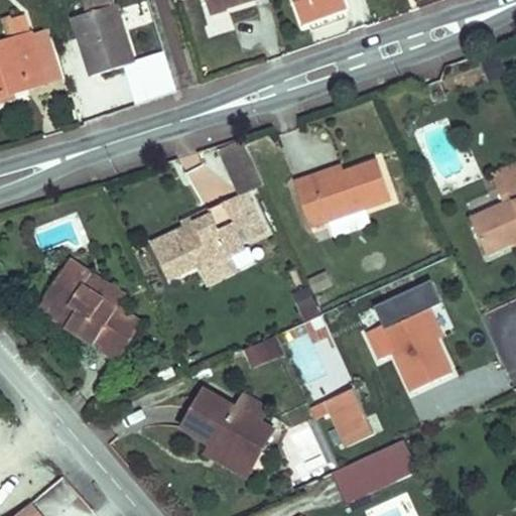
[(82,0),(87,14),(116,5),(114,0),(82,0)]
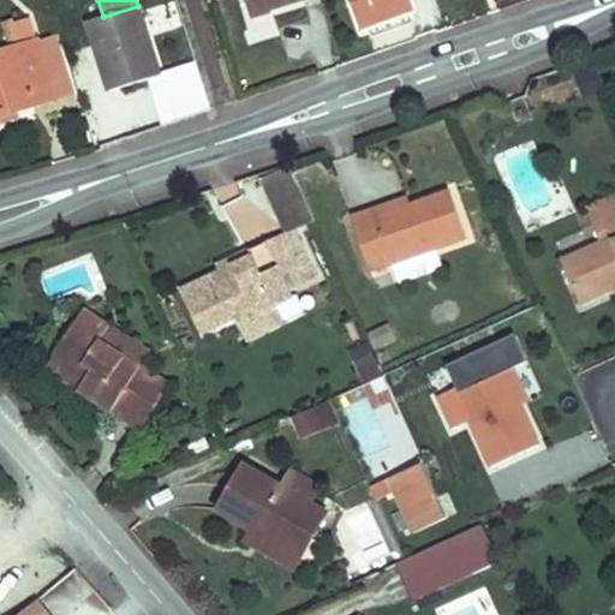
[(246,0),(251,16),(299,0),(246,0)]
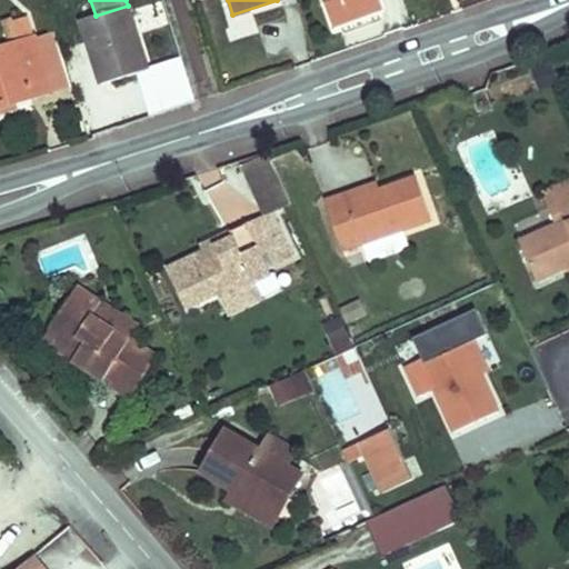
[(382,8),(379,0),(323,0),(333,26),(382,8)]
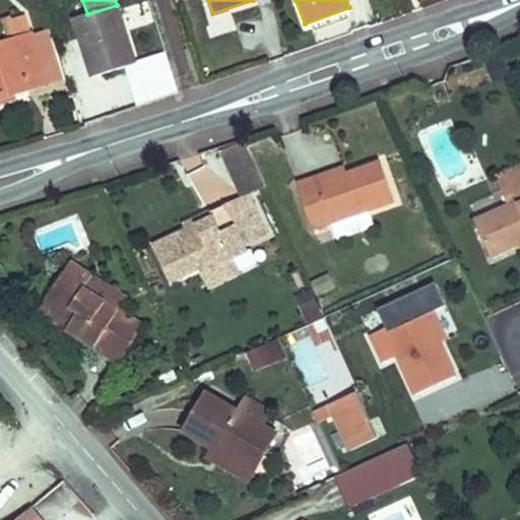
[(135,64),(117,5),(87,14),(75,18),(93,77),(135,64)]
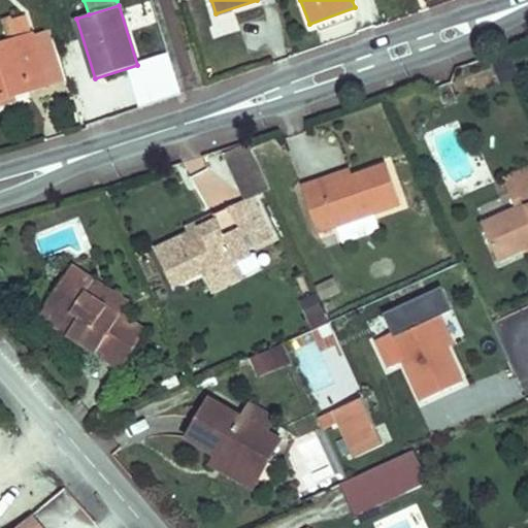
[(35,33),(51,83),(63,79),(47,30),(35,33)]
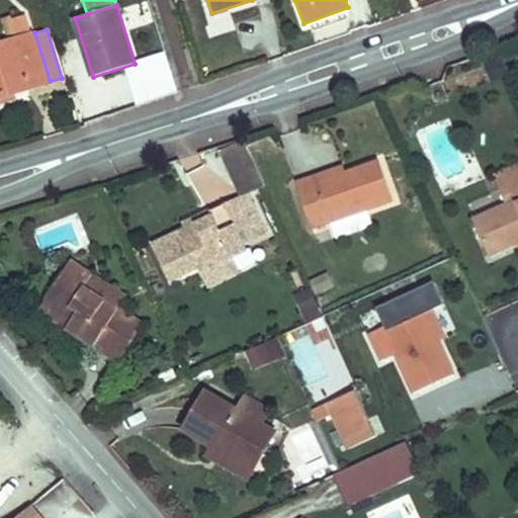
[(0,97),(13,93),(50,81),(34,32),(0,44),(0,97)]
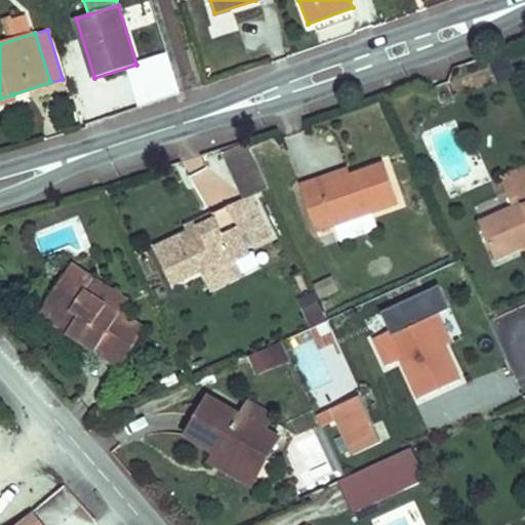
[(156,98),(177,93),(169,64),(149,70),(156,98)]
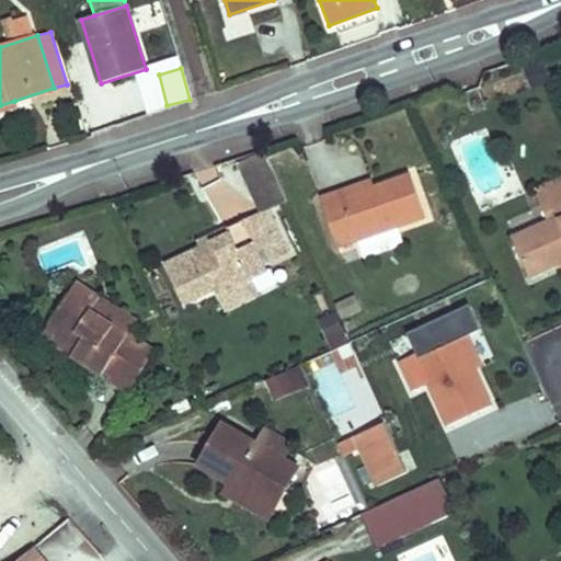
[(14,101),(0,105),(0,113),(16,107),(14,101)]
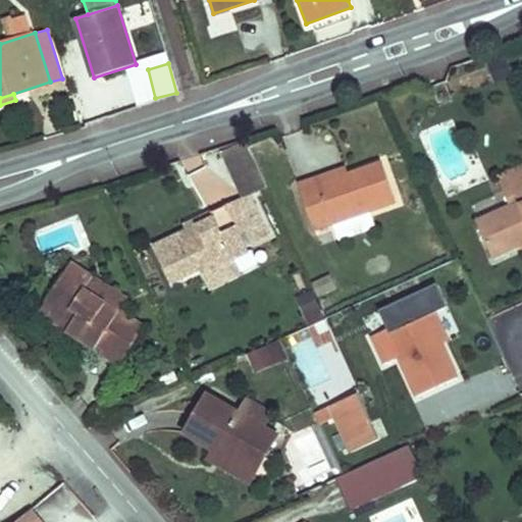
[(223,154),(243,195),(265,185),(247,144),(223,154)]
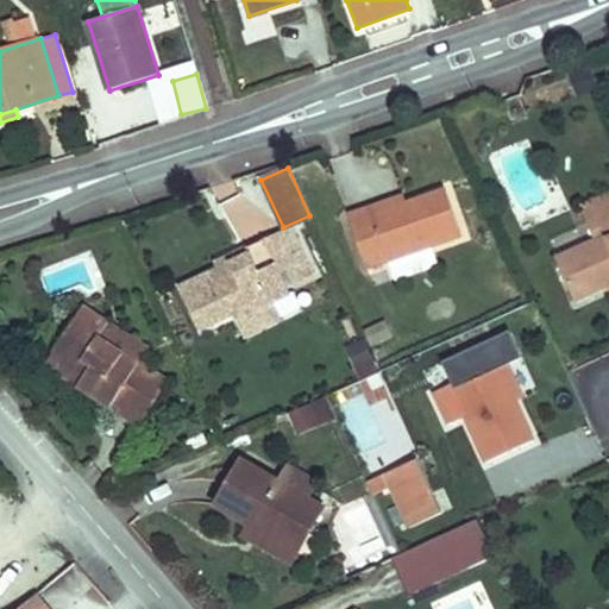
[(391,259),(429,246),(463,234),(446,189),(406,203),(371,215),(369,209),(349,215),(368,268),(391,259)]
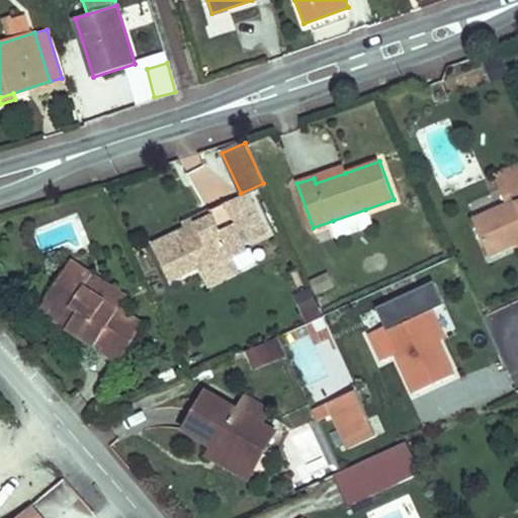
[(517,165),(494,176),(507,204),(473,220),(490,255),(517,242),(517,165)]
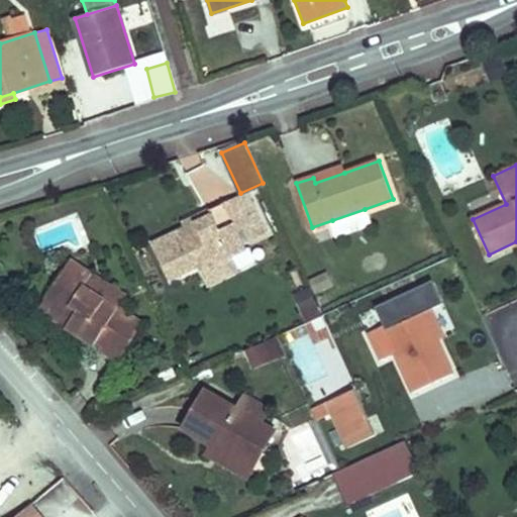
[(315,183),(344,173),(342,168),(313,178),(315,183)]
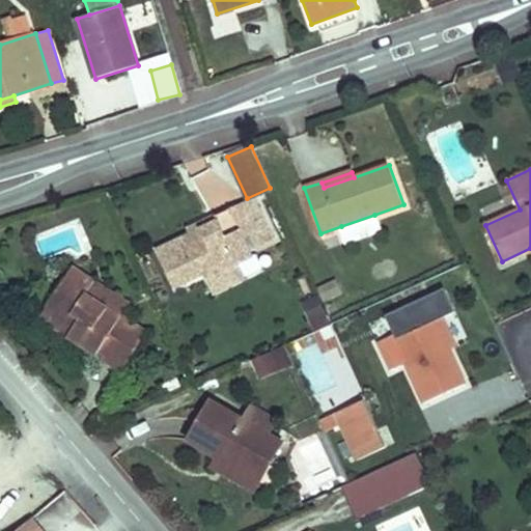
[(273,240),(254,199),(216,217),(219,222),(195,233),(157,250),(173,286),(203,273),(205,278),(239,262),(243,260),(234,244),(245,239),(250,236),(255,248),(273,240)]
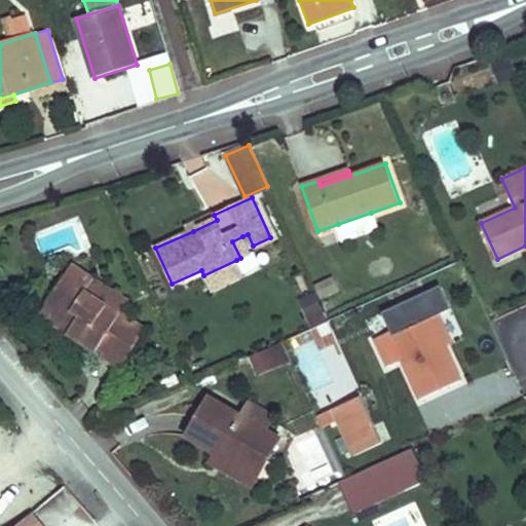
[(371,213),(338,224),(343,239),(376,227),(371,213)]
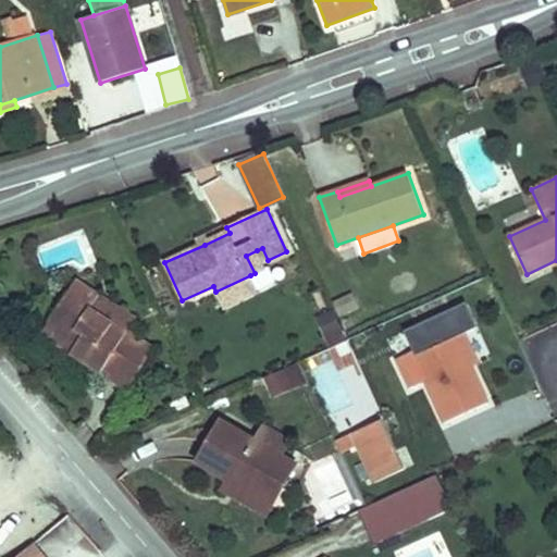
[(230,233),(226,227),(201,238),(205,245),(230,233)]
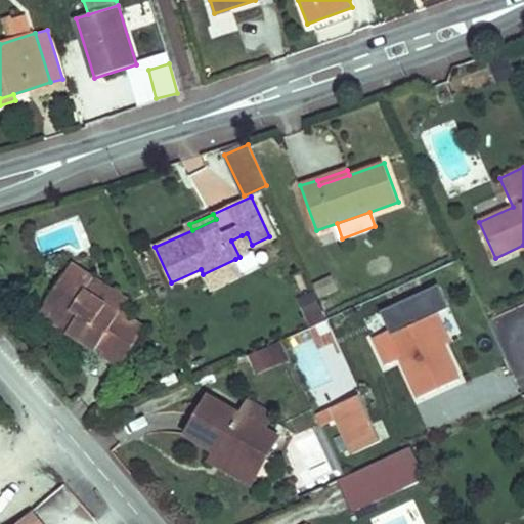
[(231,241),(239,257),(250,253),(242,235),(231,241)]
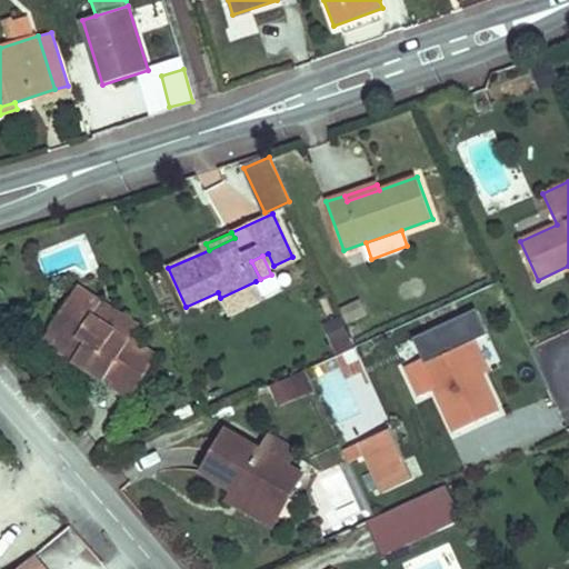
[(256,281),(220,298),(228,315),(263,298),(256,281)]
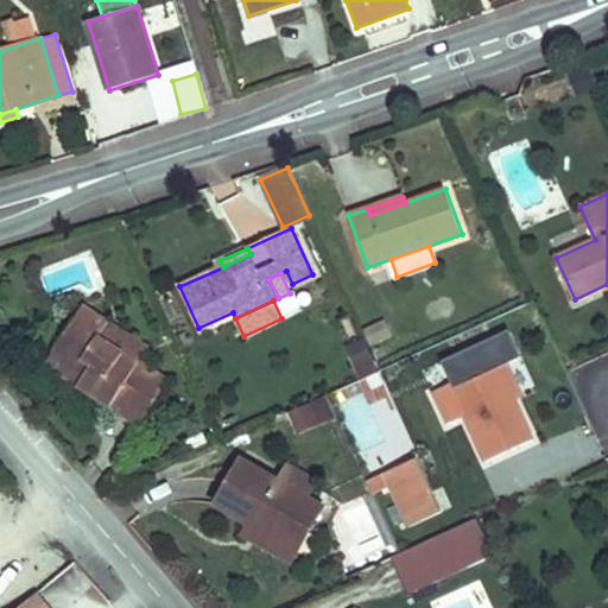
[(154,373),(139,362),(99,336),(108,322),(83,305),(54,352),(86,373),(77,386),(126,417),(154,373)]
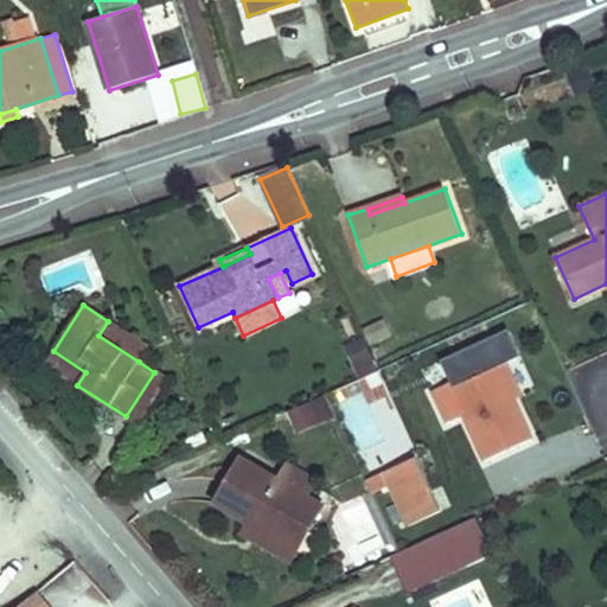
[(98,336),(139,362),(148,347),(108,321),(98,336)]
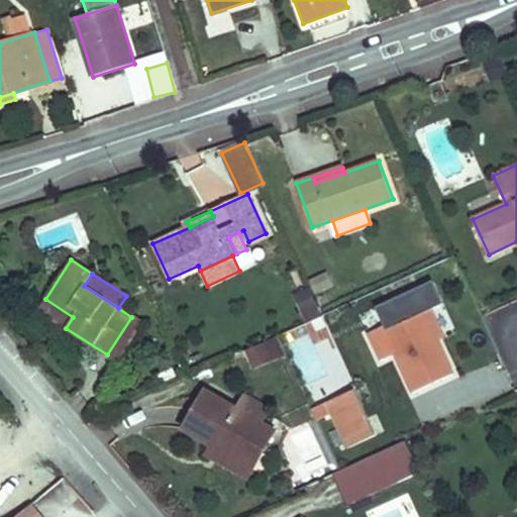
[(307,288),(293,293),(303,320),(317,315),(307,288)]
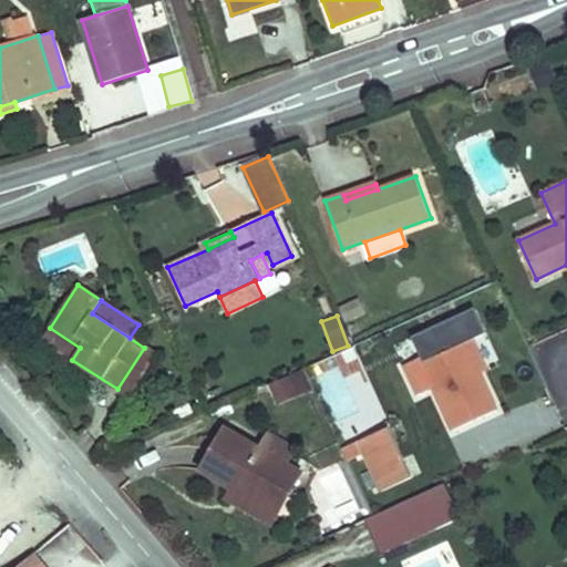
[(80,348),(50,328),(42,340),(72,360),(80,348)]
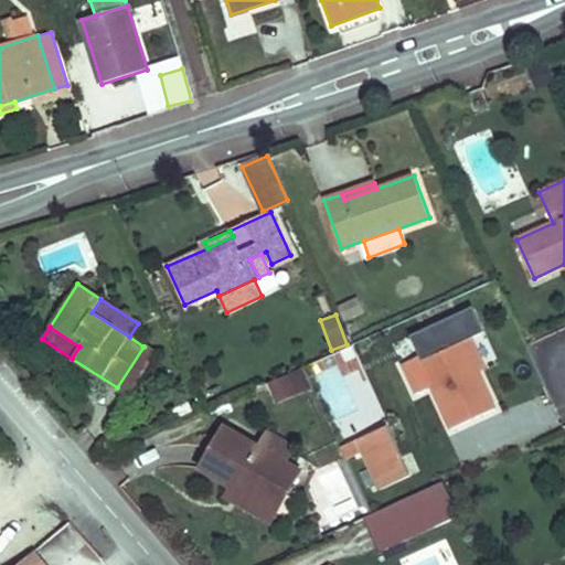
[(465,341),(479,372),(484,370),(470,339),(465,341)]
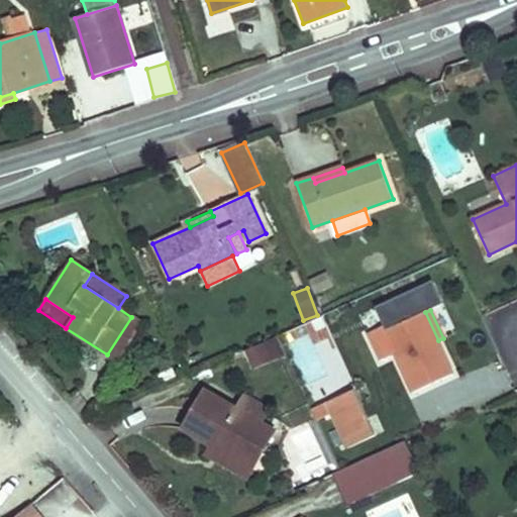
[(453,374),(438,340),(425,312),(386,330),(384,325),(368,333),(381,360),(395,353),(413,393),(453,374)]
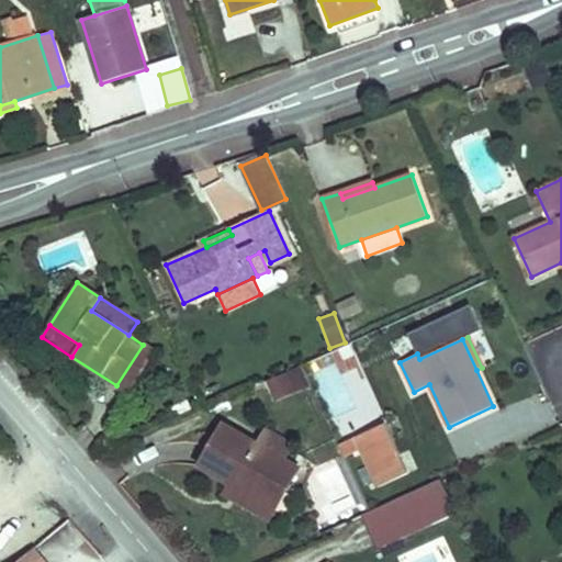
[(155,352),(143,345),(116,385),(128,393),(155,352)]
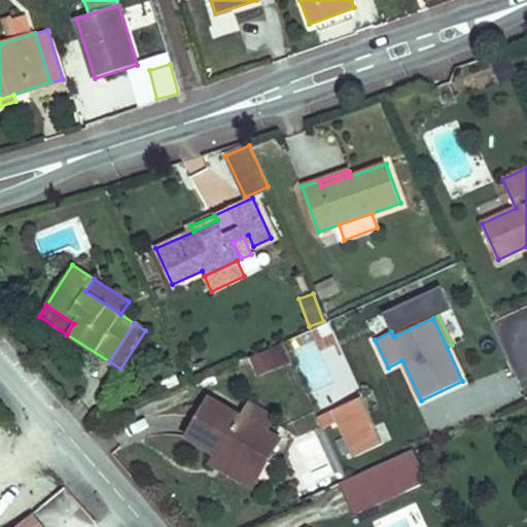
[(274,364),(289,357),(283,343),(268,349),(274,364)]
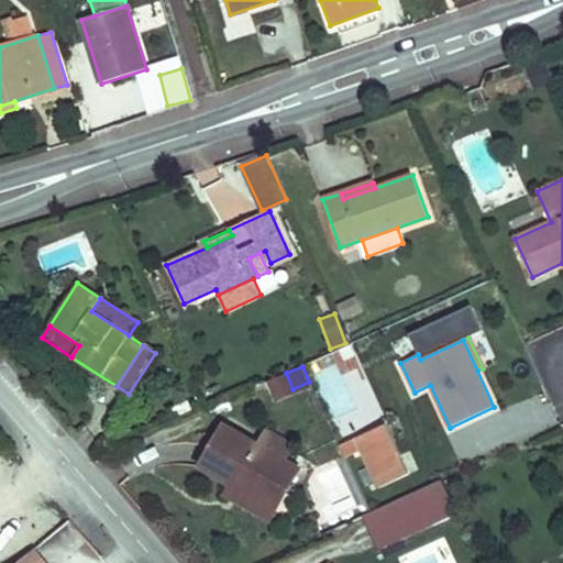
[(273,397),(293,389),(286,373),(266,383),(273,397)]
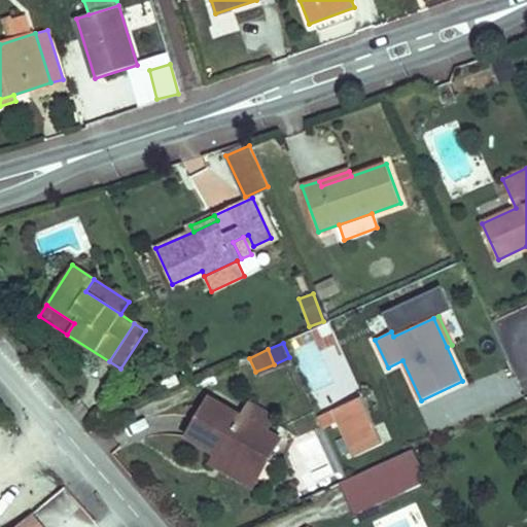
[(383,444),(361,396),(317,417),(323,428),(339,421),(355,457),(383,444)]
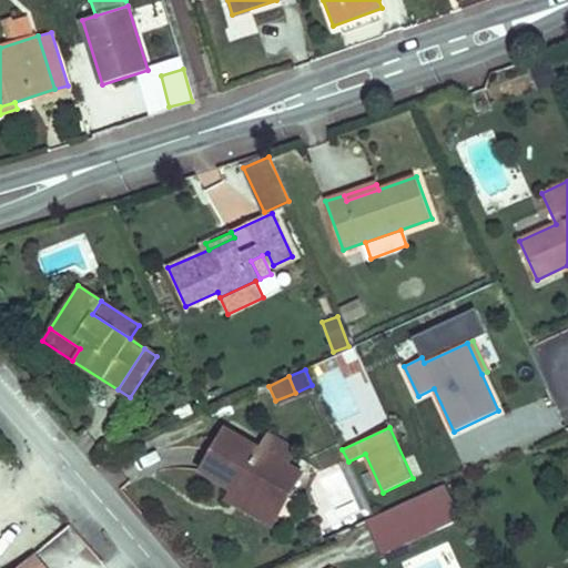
[(201,472),(233,489),(265,508),(274,493),(287,499),(302,473),(287,465),(225,429),(201,472)]
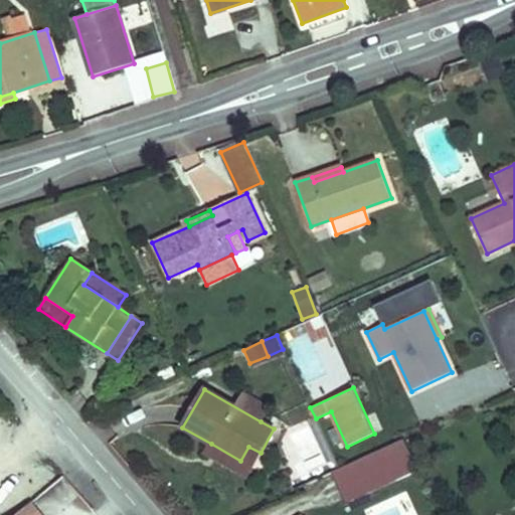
[(238,408),(261,421),(269,407),(246,395),(238,408)]
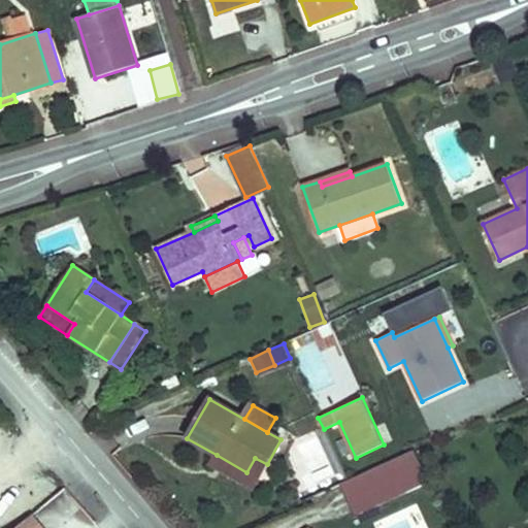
[(414,452),(339,481),(352,515),(427,486),(414,452)]
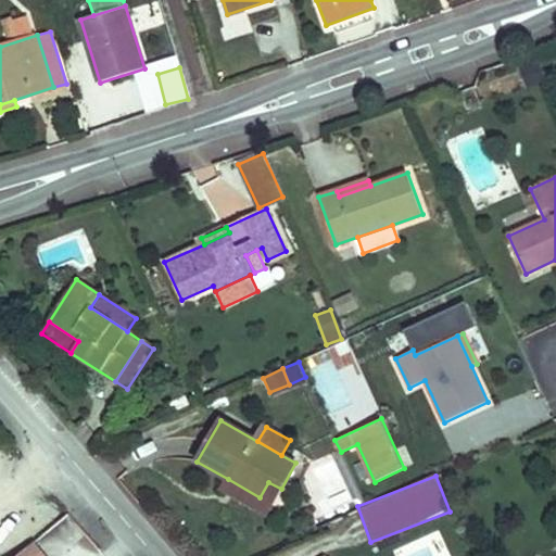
[(266,514),(281,489),(268,482),(260,497),(228,479),(224,489),(266,514)]
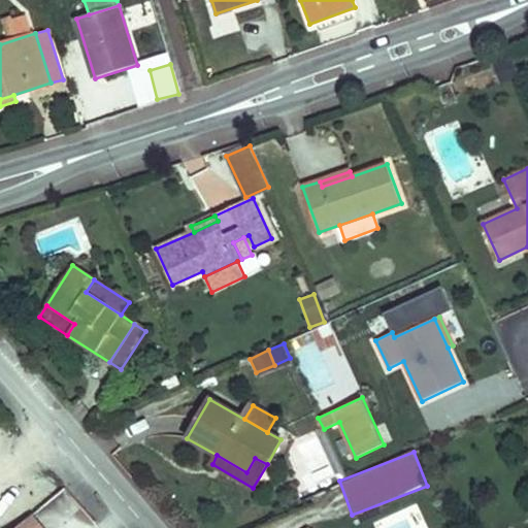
[(40,527),(31,516),(14,527),(40,527)]
